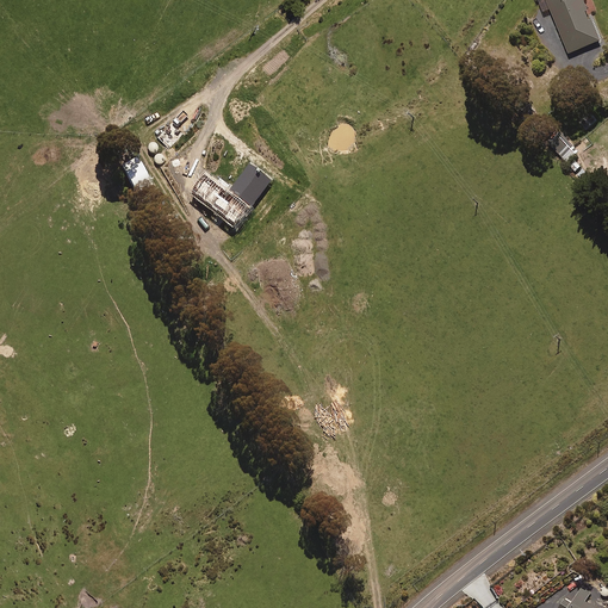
[(538,0),(543,11),(550,8),(568,53),(599,41),(582,0),(538,0)]
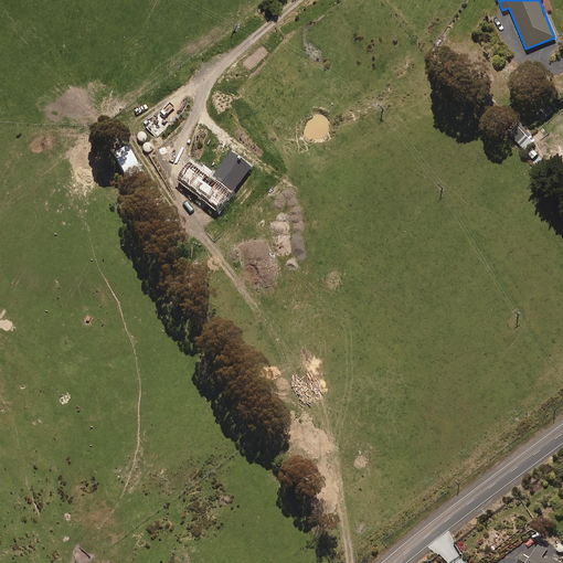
[(517,141),(524,149),(530,145),(535,140),(528,131),(517,141)]
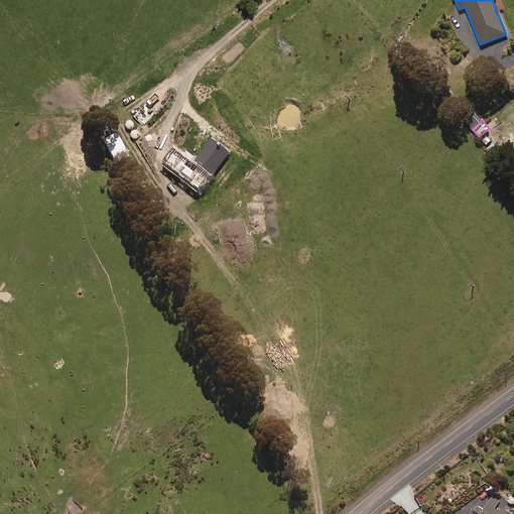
[(479,136),(486,144),(491,140),(484,132),(479,136)]
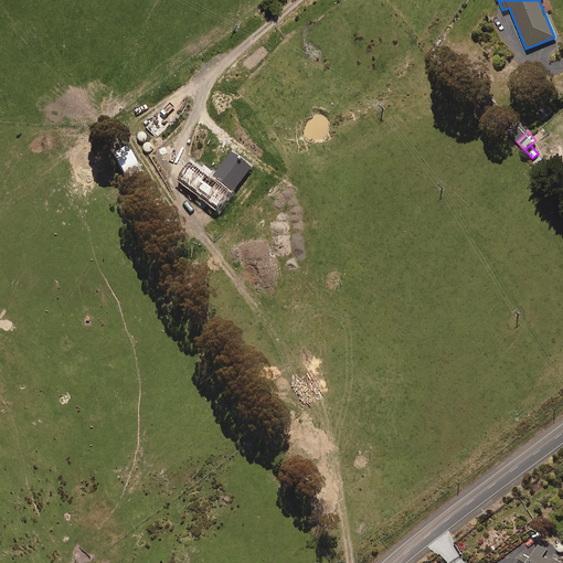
[(544,161),(538,153),(532,158),(539,167),(544,161)]
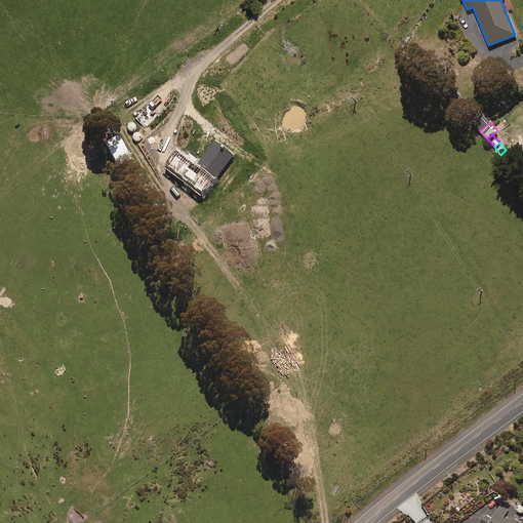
[(514,522),(504,516),(508,509),(499,504),(491,517),(484,513),(478,522),(514,522)]
